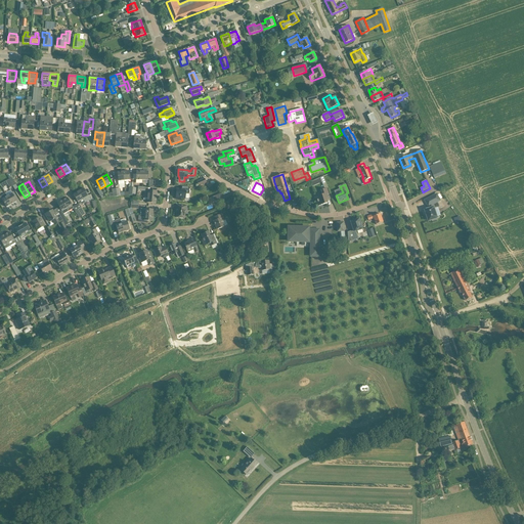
[(176,199),(180,200),(180,198),(185,199),(185,193),(188,194),(189,187),(183,186),(182,190),(176,189),(176,199)]
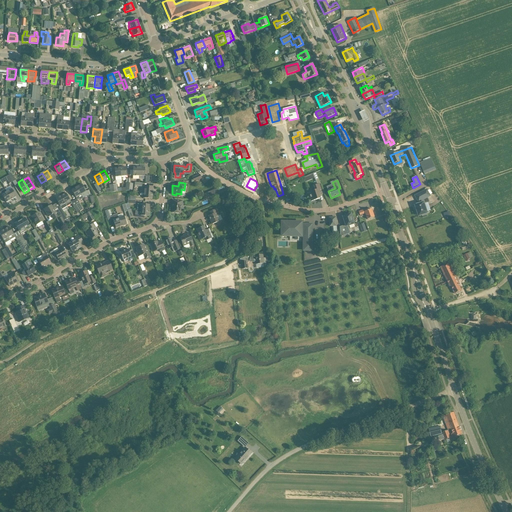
[(81,184),(76,187),(81,195),(86,192),(81,184)]
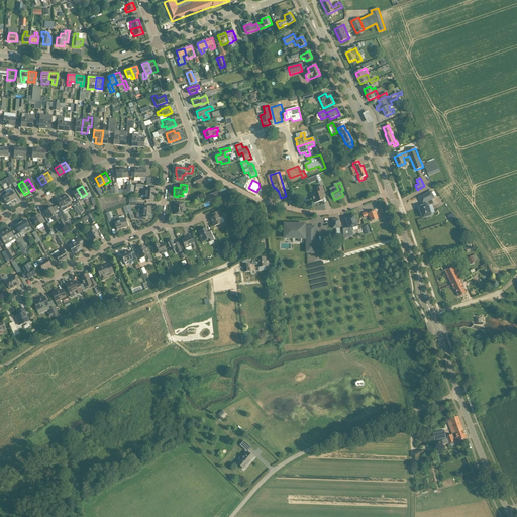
[(316,193),(311,195),(314,203),(323,200),(322,197),(325,196),(322,186),(320,187),(316,188),(318,191),(316,192),(316,193)]
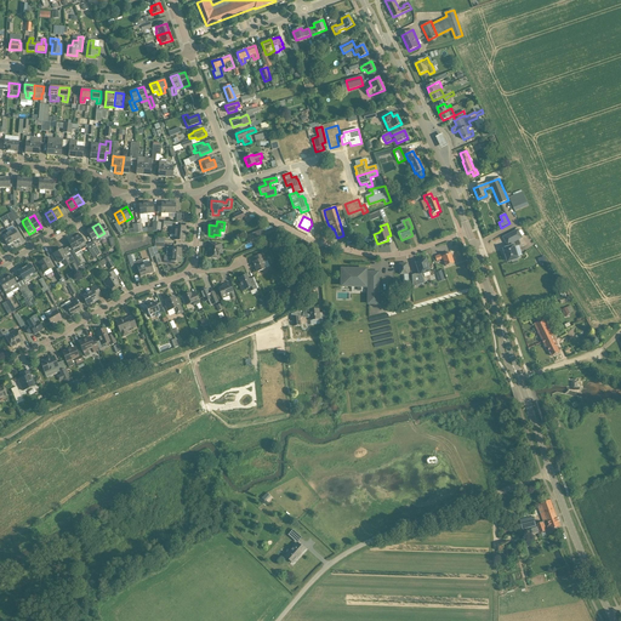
[(92,227),(86,231),(93,241),(95,244),(97,241),(97,243),(101,241),(98,237),(92,227)]
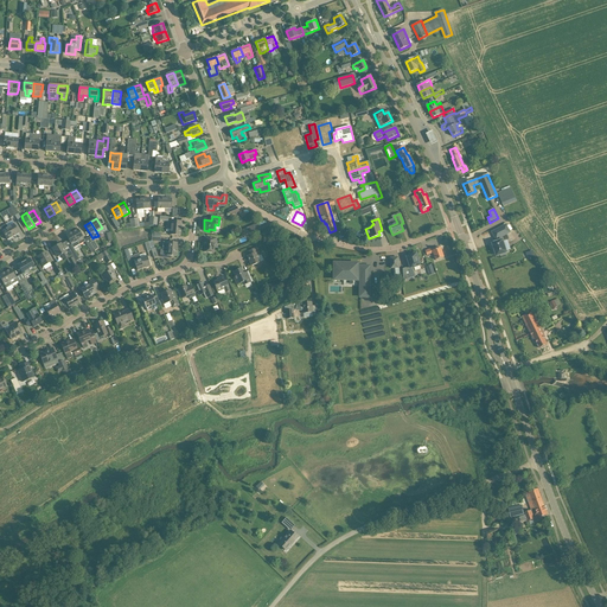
[(13,236),(8,228),(6,224),(0,228),(7,240),(13,236)]
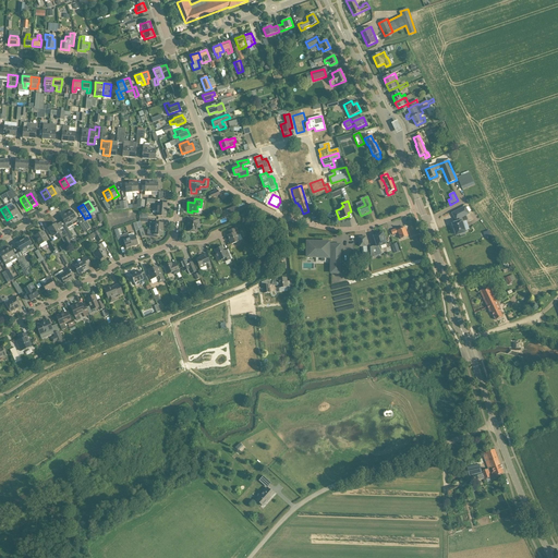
[(13,206),(8,209),(12,217),(17,215),(13,206)]
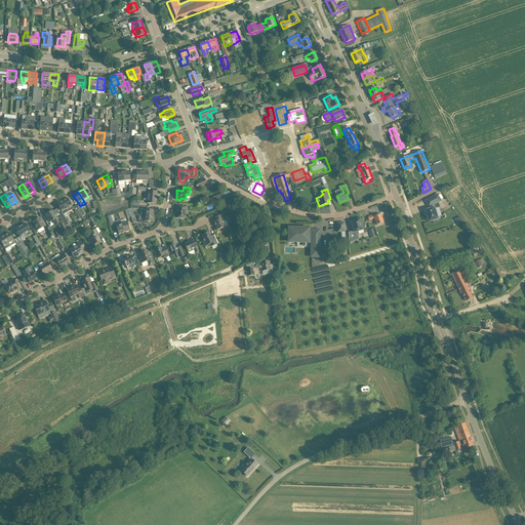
[(430,209),(426,210),(429,223),(433,221),(433,223),(438,220),(438,219),(439,219),(436,209),(441,207),(439,203),(442,201),(438,194),(426,200),(429,208),(430,208),(430,209)]
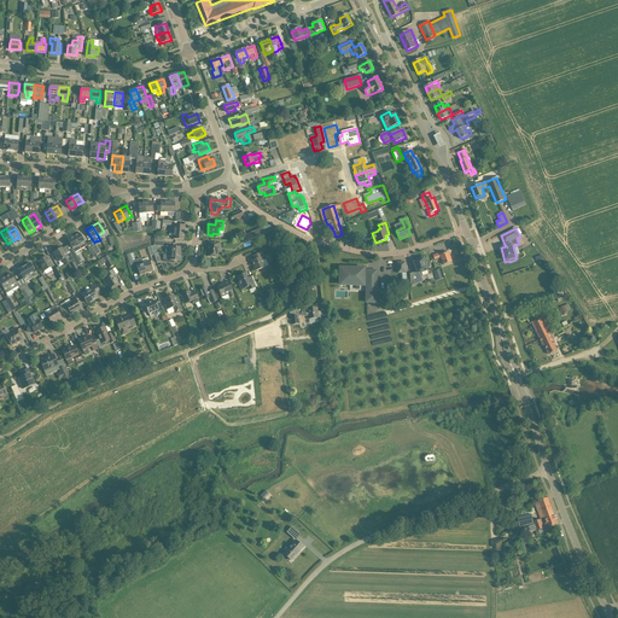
[(80,233),(74,237),(81,250),(87,246),(86,244),(80,233)]
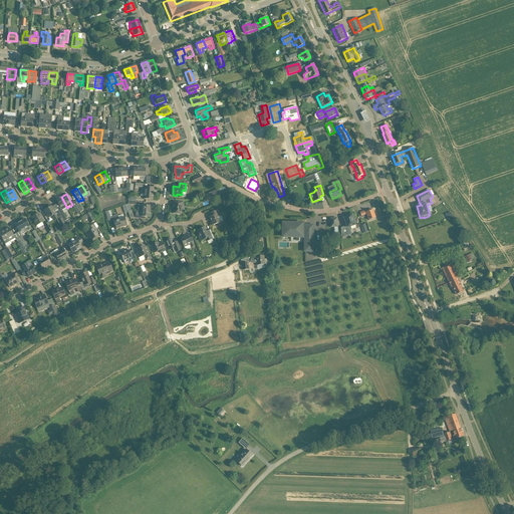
[(59,205),(56,207),(61,215),(62,218),(67,226),(71,223),(69,219),(67,220),(62,211),(67,208),(61,197),(56,200),(59,205)]
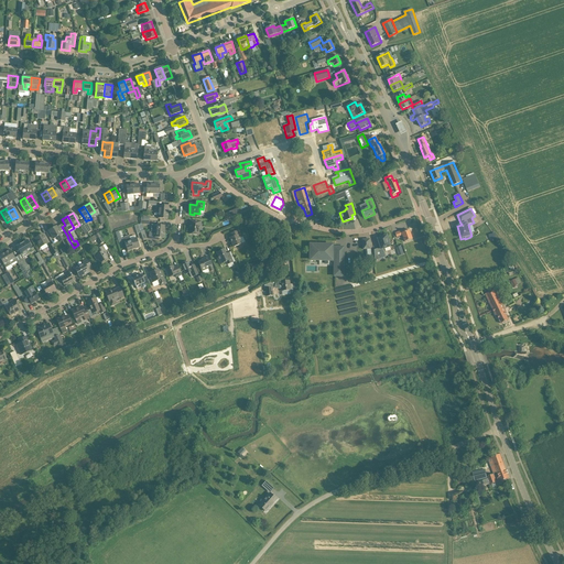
[(190,234),(198,235),(199,226),(201,226),(202,221),(190,220),(190,226),(191,226),(190,234)]
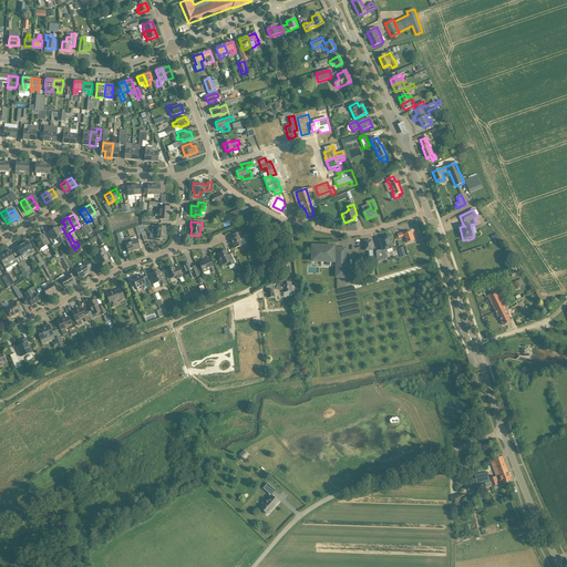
[(63,240),(65,243),(69,240),(68,237),(62,228),(59,230),(57,227),(49,232),(54,240),(58,238),(60,243),(63,240)]
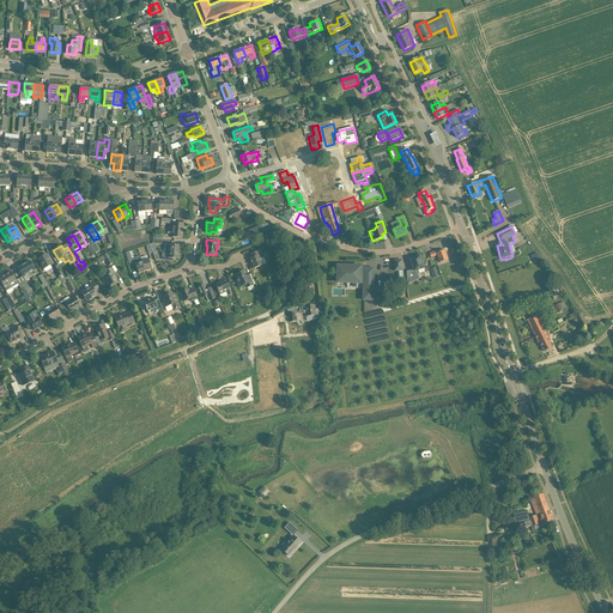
[(431,258),(438,255),(441,262),(449,260),(445,250),(443,252),(442,249),(430,253),(431,258)]
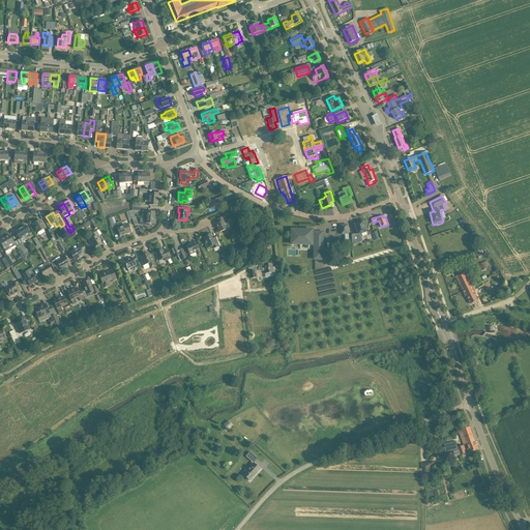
[(227,224),(224,216),(215,221),(217,224),(216,224),(219,232),(227,229),(230,228),(228,223),(227,224)]
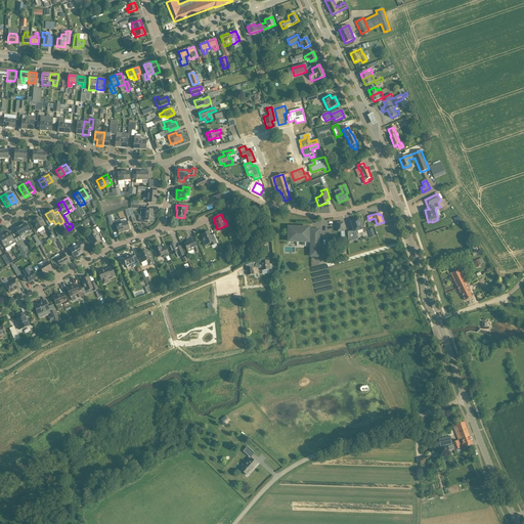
[(40,217),(33,222),(39,232),(44,229),(43,227),(45,226),(42,221),(42,220),(41,218),(41,219),(40,217)]
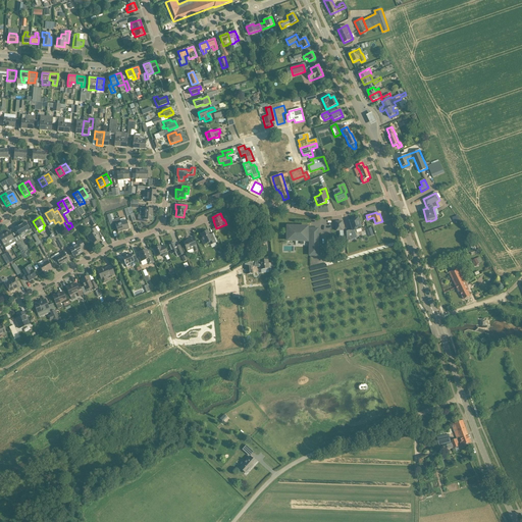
[(115,224),(118,232),(123,230),(120,222),(119,218),(113,220),(114,225),(115,224)]
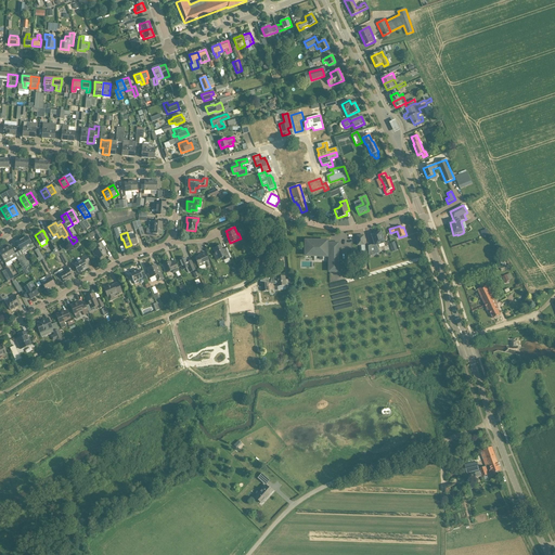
[(376,233),(372,235),(375,244),(369,246),(370,257),(381,253),(377,245),(385,243),(384,240),(385,240),(384,236),(383,236),(381,232),(379,232),(376,233)]
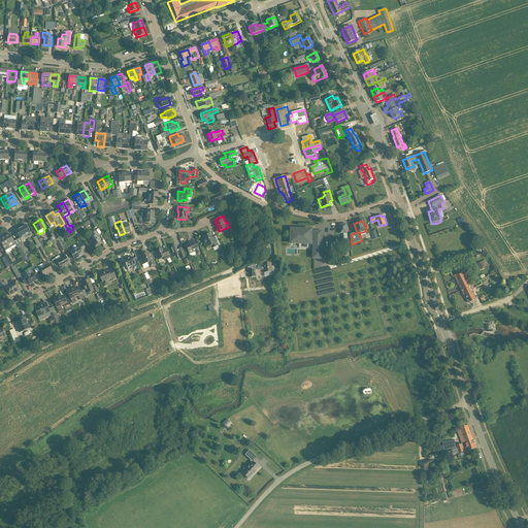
[(122,225),(125,233),(131,232),(128,223),(122,225)]
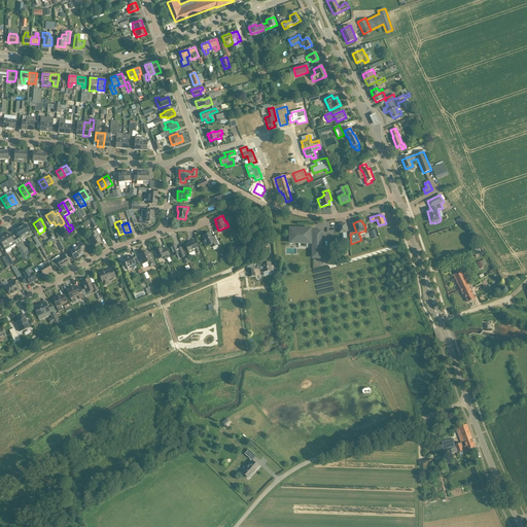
[(64,223),(61,225),(60,225),(62,230),(65,234),(69,232),(64,223)]
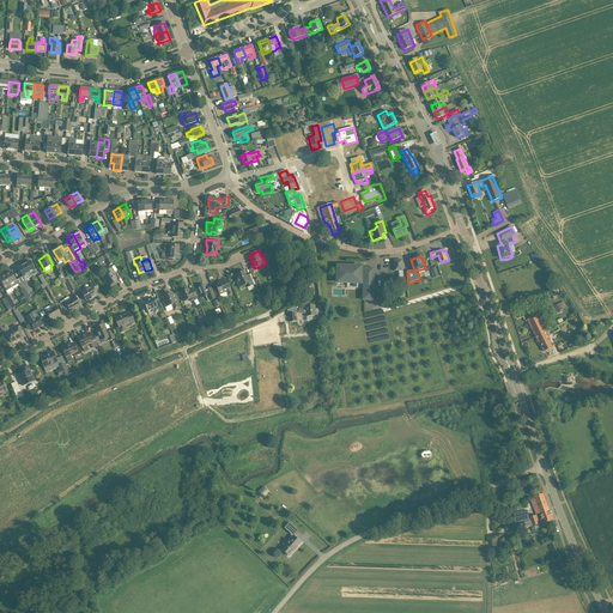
[(30,261),(24,265),(29,273),(31,277),(37,273),(30,261)]
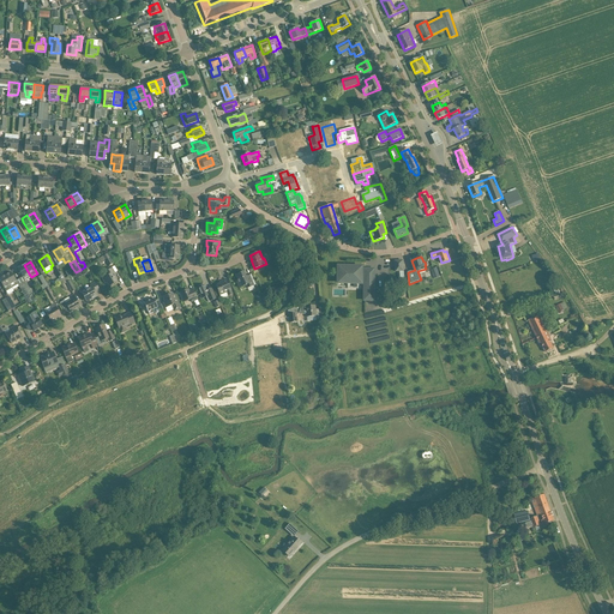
[(24,265),(18,269),(23,277),(25,281),(31,277),(29,274),(24,265)]
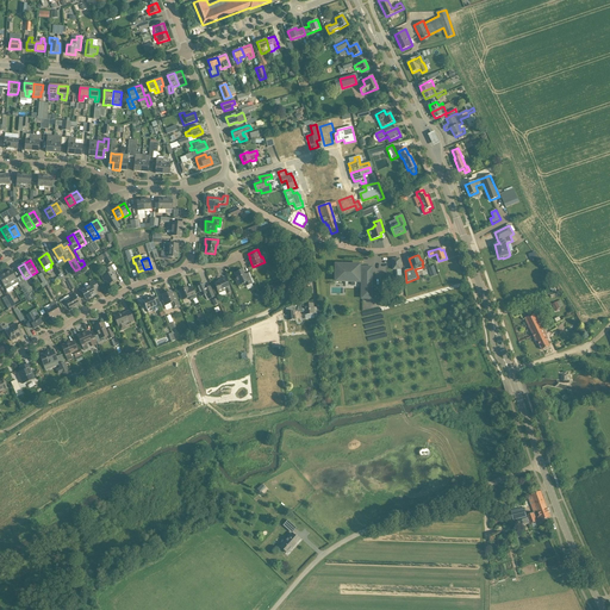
[(57,265),(53,267),(61,279),(62,278),(64,277),(57,265)]
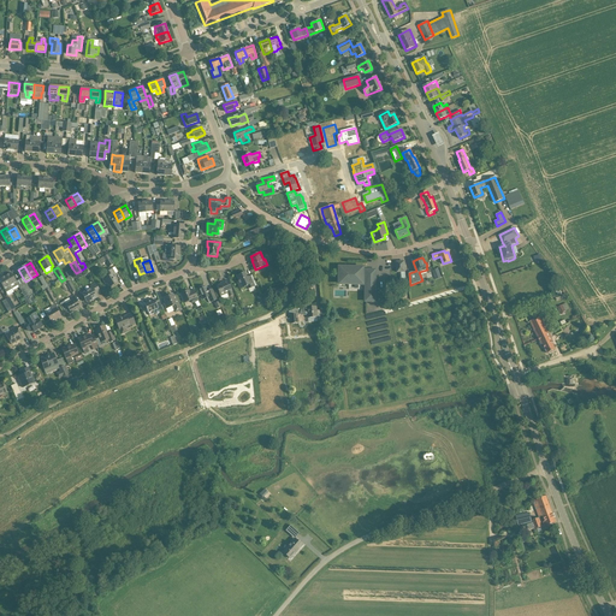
[(339,268),(339,284),(366,284),(366,301),(374,301),(374,298),(375,298),(375,289),(374,289),(374,274),(366,274),(366,277),(362,277),(362,271),(355,271),(355,268),(339,268)]
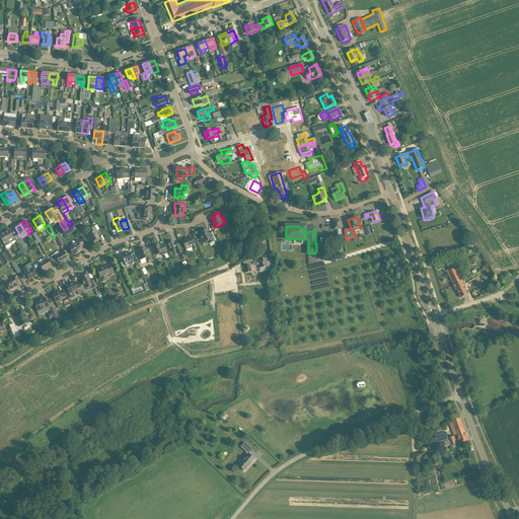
[(96,232),(94,227),(88,230),(90,233),(87,236),(89,239),(90,238),(92,242),(99,238),(96,232)]
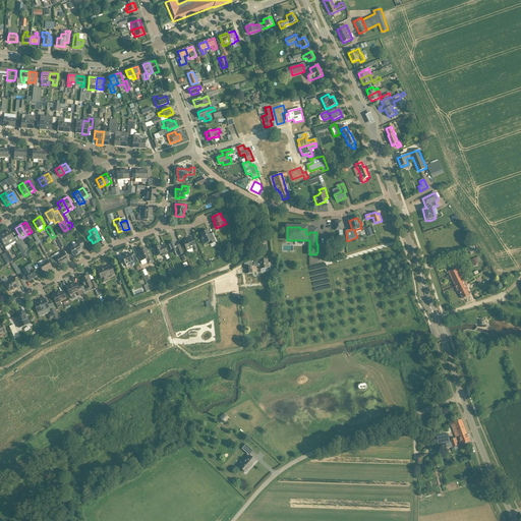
[(9,231),(4,234),(10,244),(15,241),(9,231)]
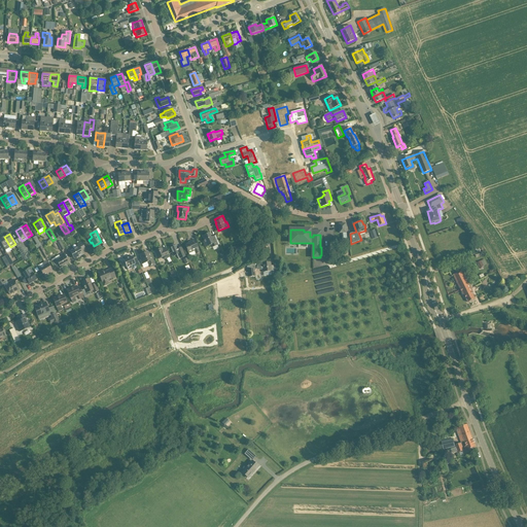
[(203,240),(205,245),(206,247),(211,245),(212,248),(218,245),(214,237),(211,239),(209,234),(203,236),(204,240),(203,240)]
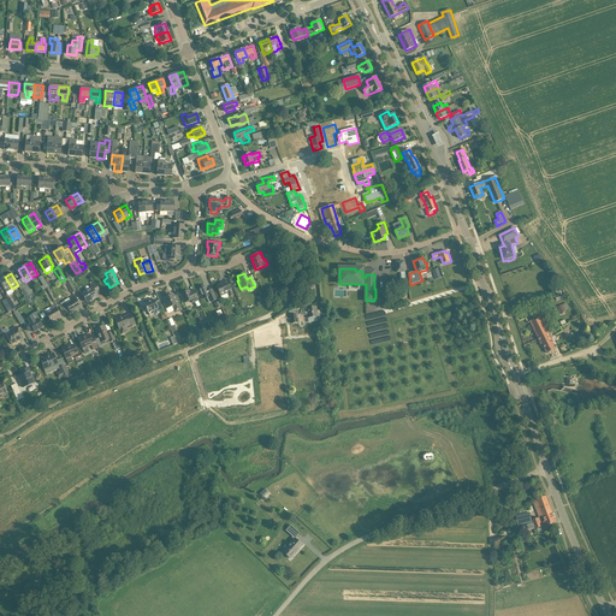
[(42,276),(39,278),(46,290),(49,288),(46,282),(42,276)]
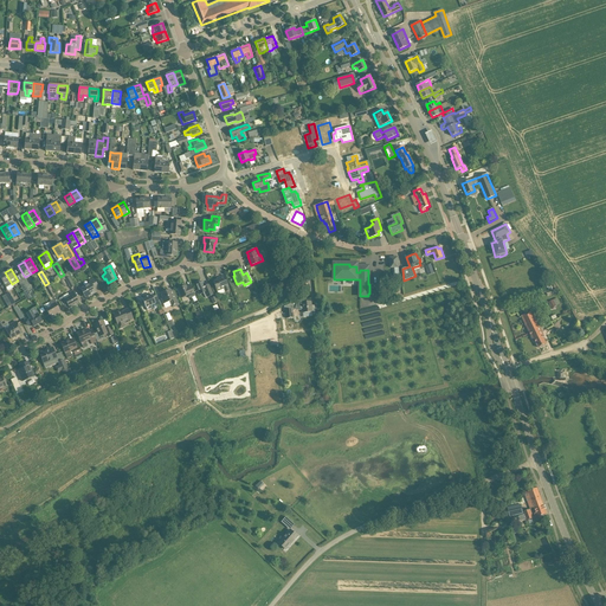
[(12,284),(5,272),(0,275),(0,277),(6,288),(12,284)]
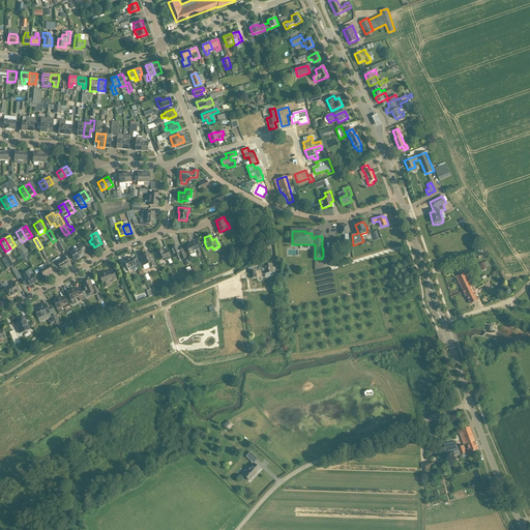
[(189,244),(186,246),(188,252),(190,256),(192,258),(197,256),(201,254),(199,249),(196,241),(189,243),(189,244)]
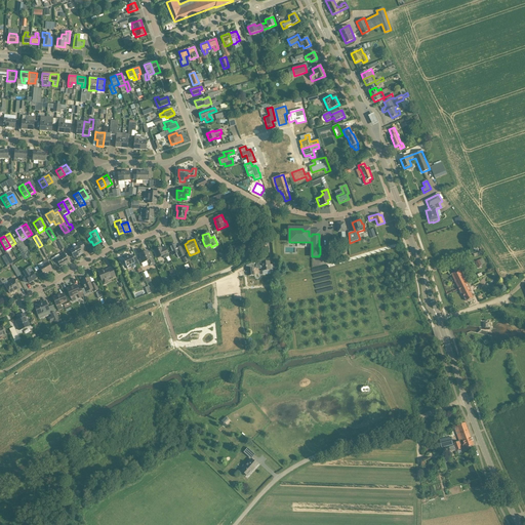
[(61,250),(65,248),(59,240),(56,242),(61,250)]
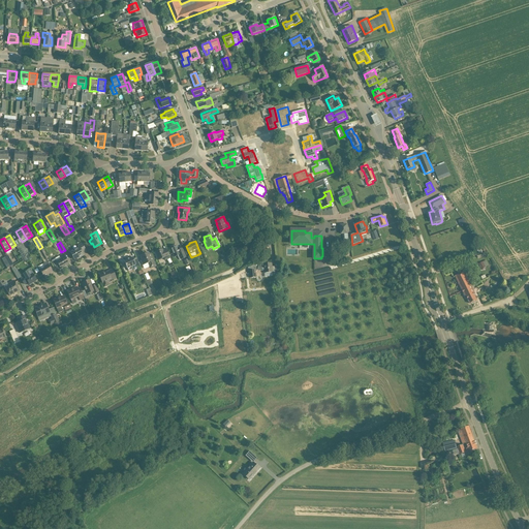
[(79,248),(70,253),(74,259),(81,256),(81,257),(84,255),(82,252),(86,250),(82,244),(79,246),(79,248)]
